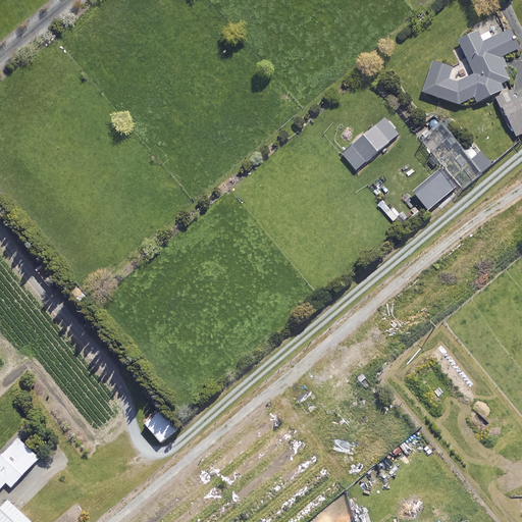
[(476,102),(504,90),(502,84),(511,80),(501,57),(521,48),(513,29),(482,43),(477,31),(459,40),(474,73),(458,83),(449,80),(453,66),(434,60),(424,93),(460,104),(473,98),(476,102)]
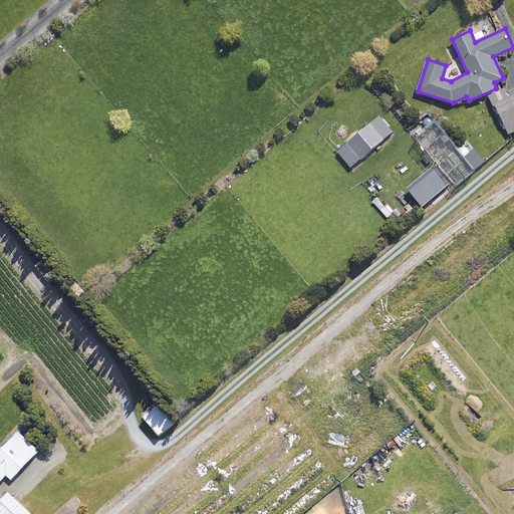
[(513,88),(500,96),(497,90),(489,94),(508,135),(513,132),(513,88)]
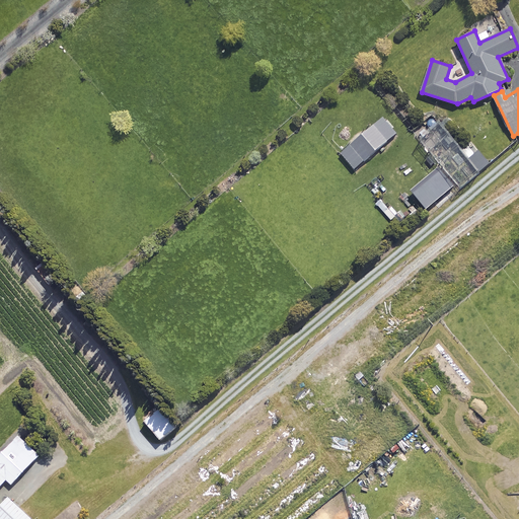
[(468,143),(460,150),(433,117),(414,133),(440,164),(455,182),(447,190),(451,195),(487,165),(468,143)]
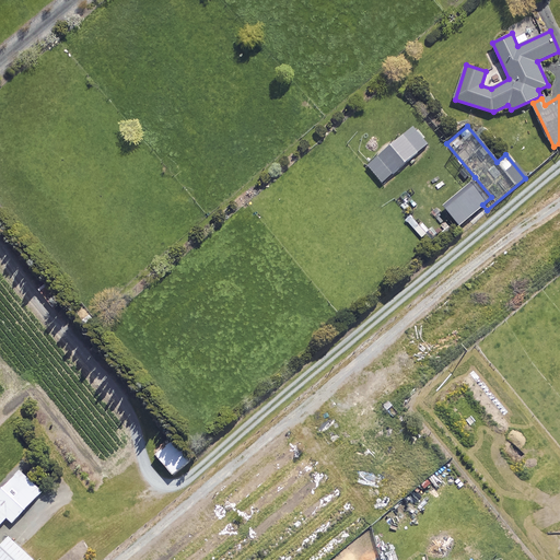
[(428,144),(412,127),(368,165),(382,183),(428,144)]
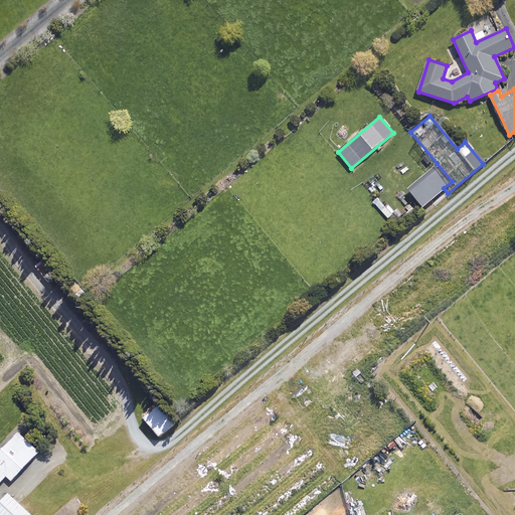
[(447,195),(442,188),(432,196),(433,197),(438,203),(447,195)]
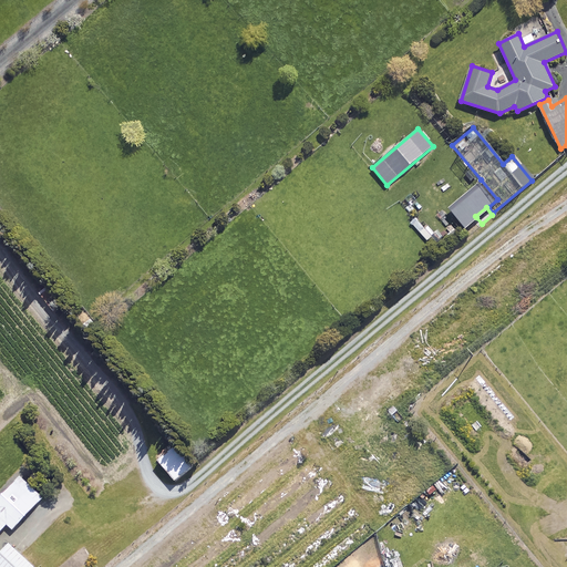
[(192,467),(175,447),(160,460),(176,480),(192,467)]
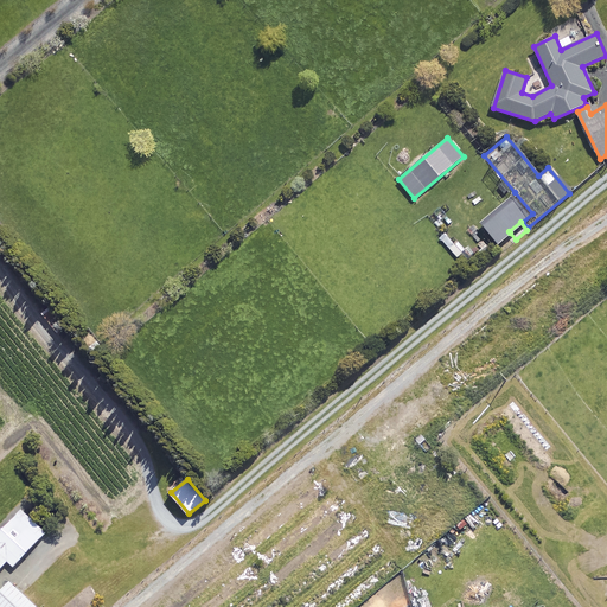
[(46,532),(21,509),(0,531),(0,569),(8,561),(14,567),(46,532)]
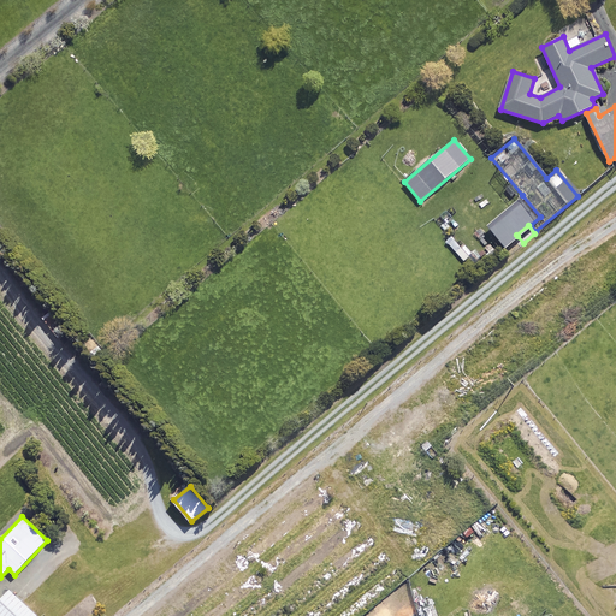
[(37,615),(21,599),(11,590),(0,600),(0,615),(37,615)]
